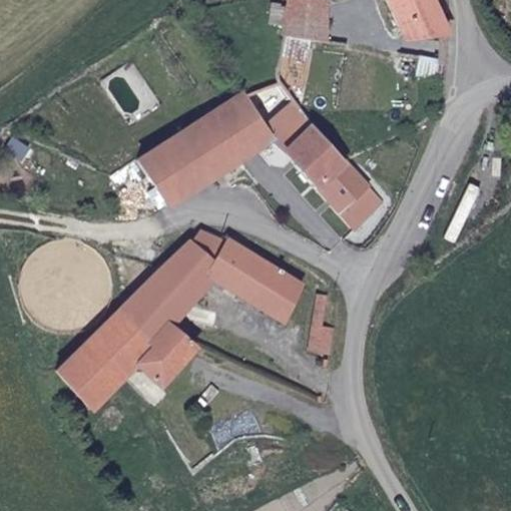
[(283,25),(287,2),(278,0),(274,0),(270,21),(283,25)]
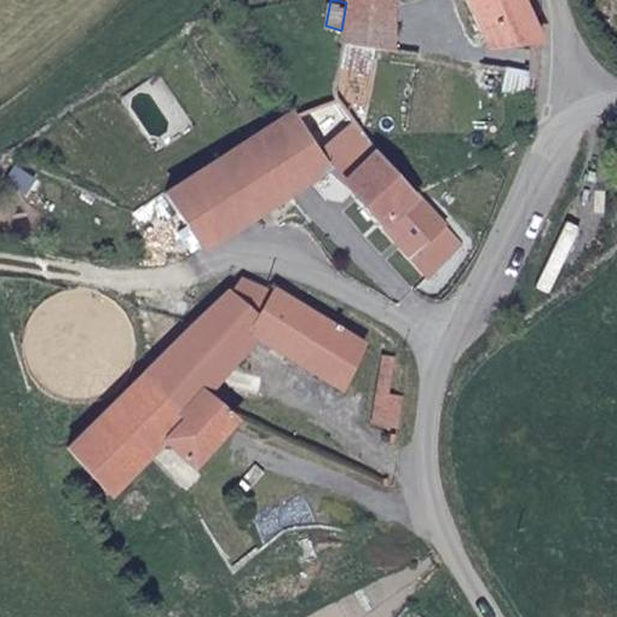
[(346,0),(346,3),(341,30),(340,39),(374,44),(397,48),(397,27),(396,0),(346,0)]
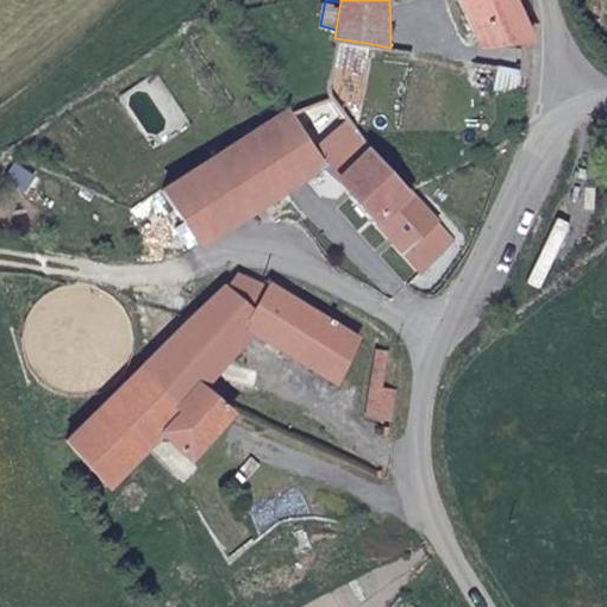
[(456,0),(479,43),(531,42),(511,0),(456,0)]
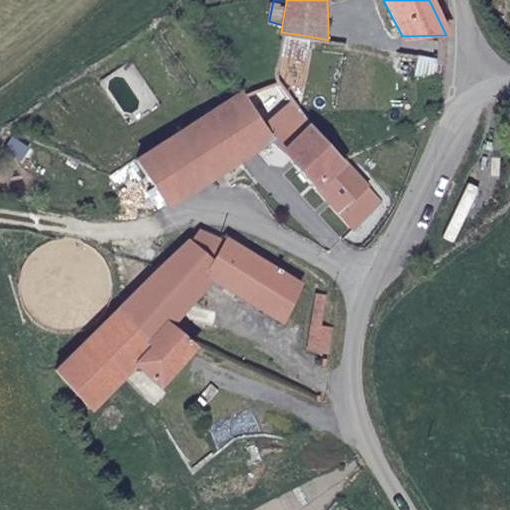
[(348,25),(328,22),(328,40),(348,43),(348,25)]
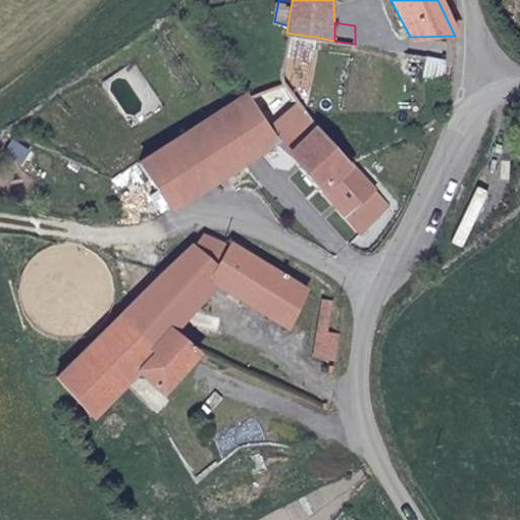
[(308,59),(315,37),(287,33),(284,51),(308,59)]
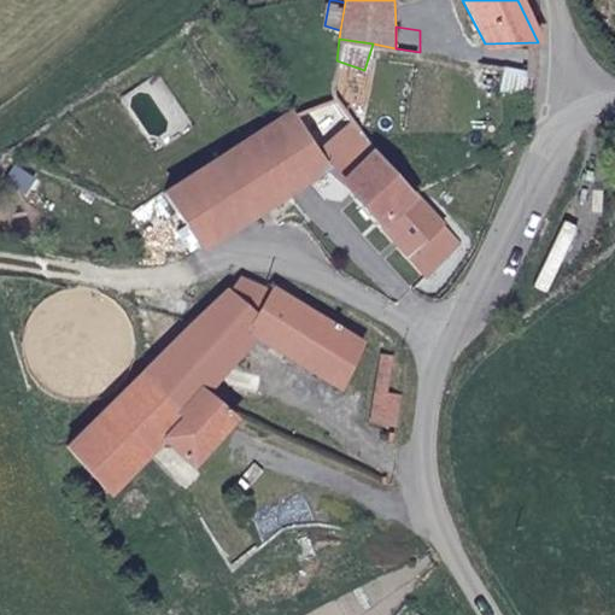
[(164,191),(173,203),(200,249),(264,208),(271,218),(296,204),(287,193),(326,168),(428,275),(461,241),(416,191),(370,142),(333,93),(293,109),(291,105),(288,106),(164,191)]
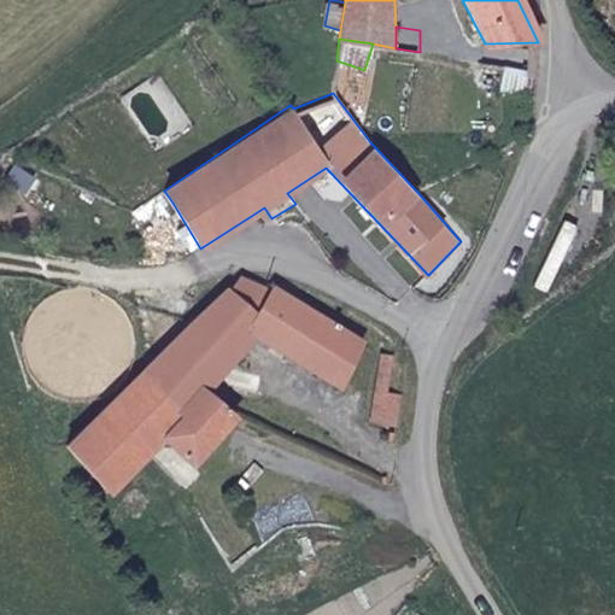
[(246,274),(242,274),(188,326),(230,364),(257,333),(285,351),(314,309),(276,287),(273,291),(246,274)]
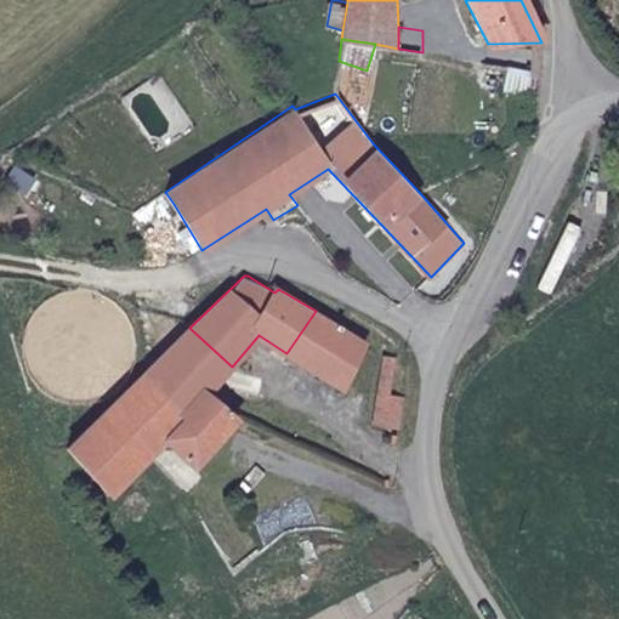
[(369,342),(316,311),(287,353),(341,387),(369,342)]
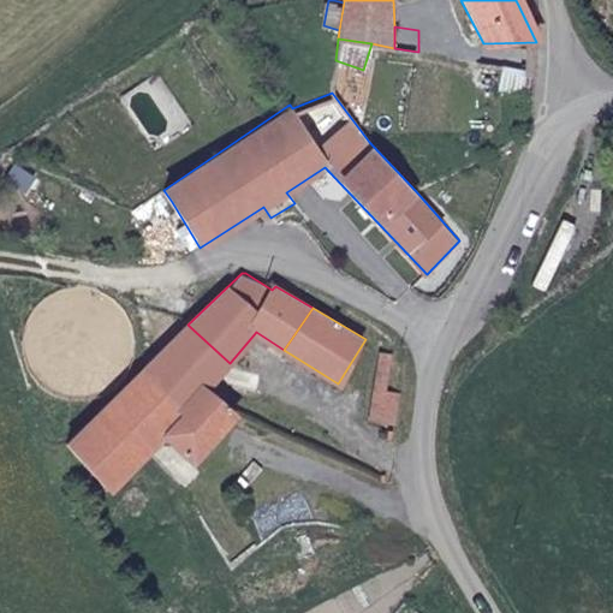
[(159,352),(143,368),(183,410),(204,385),(208,388),(230,363),(188,325),(159,352)]
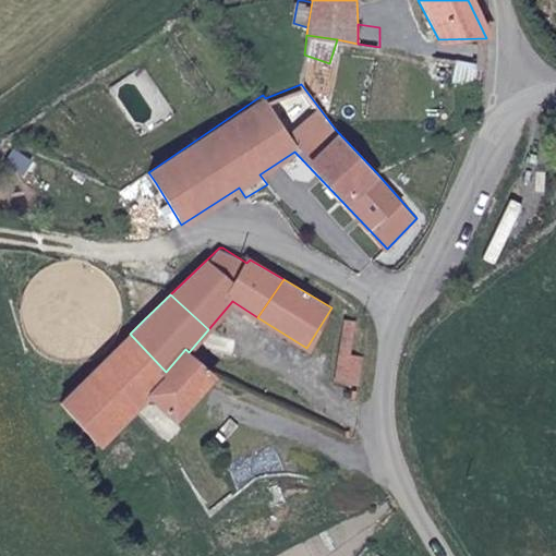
[(346,317),(339,378),(362,381),(363,355),(352,353),(357,321),(346,317)]
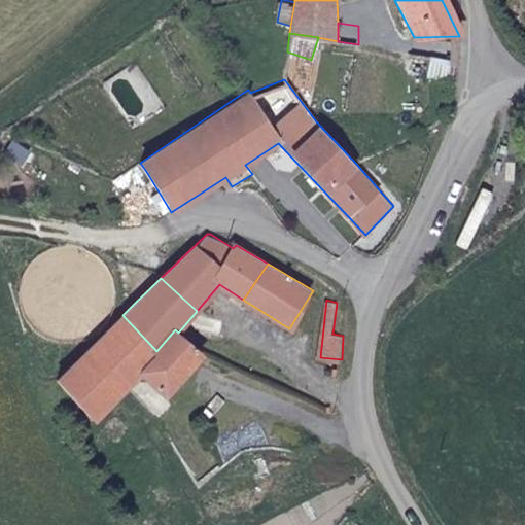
[(56,380),(57,381),(94,420),(140,377),(165,397),(201,357),(203,354),(178,333),(175,329),(156,351),(123,315),(56,380)]
